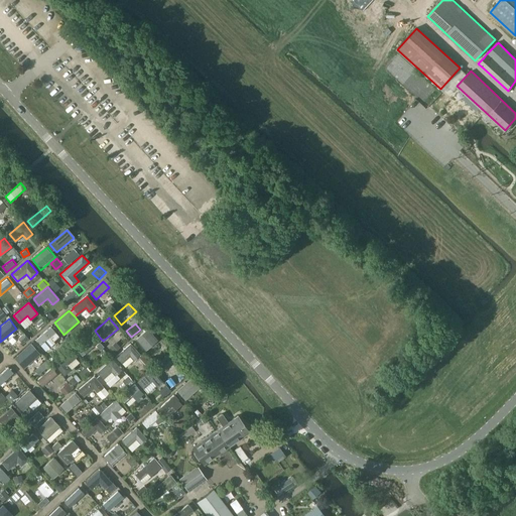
[(49,325),(35,337),(42,345),(56,333),(49,325)]
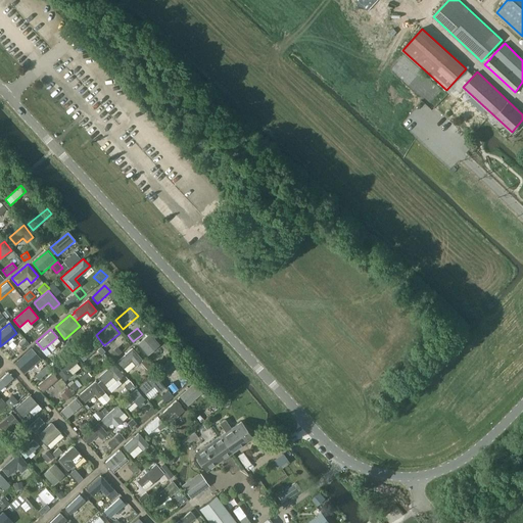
[(149,333),(138,343),(148,354),(159,344),(149,333)]
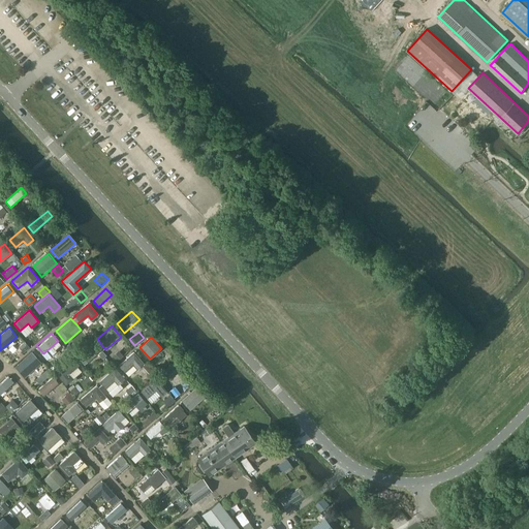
[(78,358),(83,364),(98,350),(93,345),(78,358)]
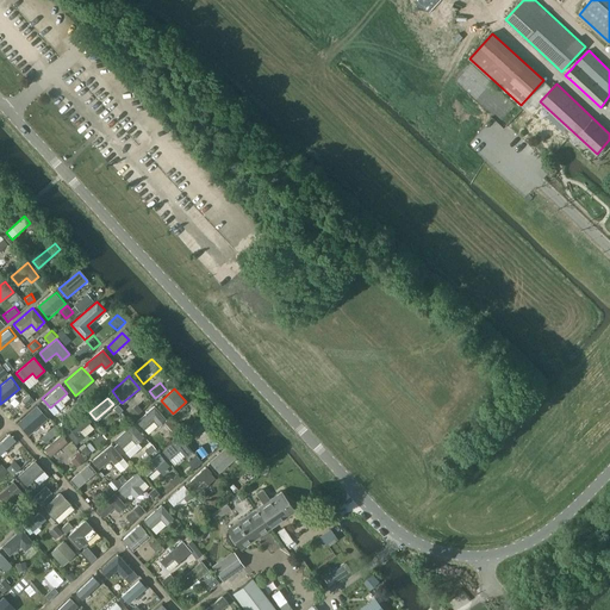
[(130,409),(136,415),(143,409),(137,402),(130,409)]
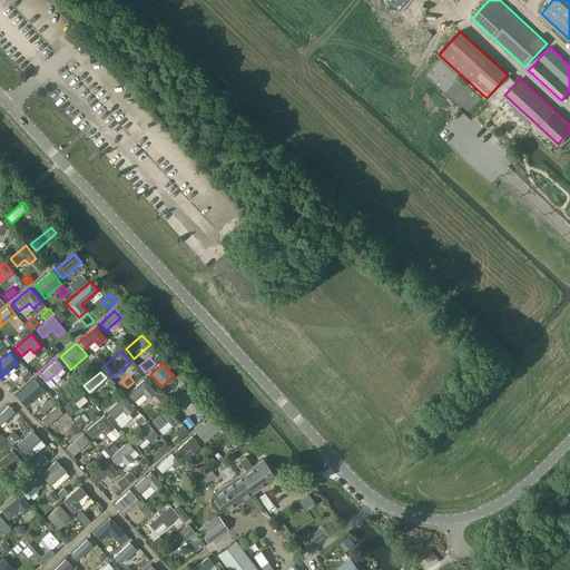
[(35,379),(17,395),(26,406),(45,391),(35,379)]
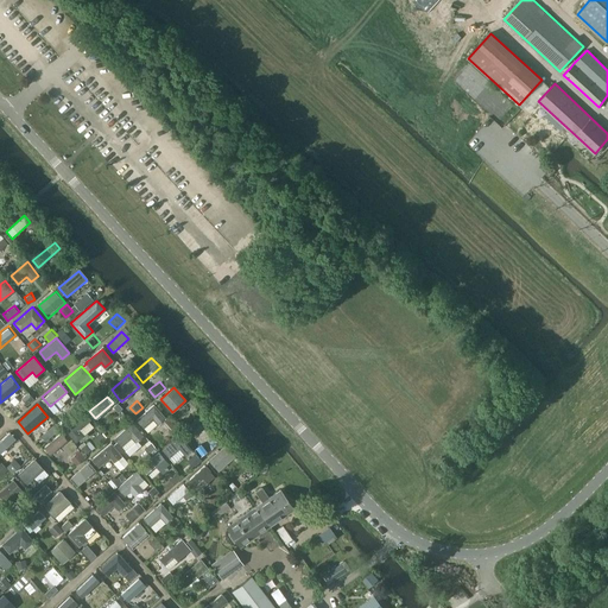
[(153,406),(137,420),(147,432),(164,417),(153,406)]
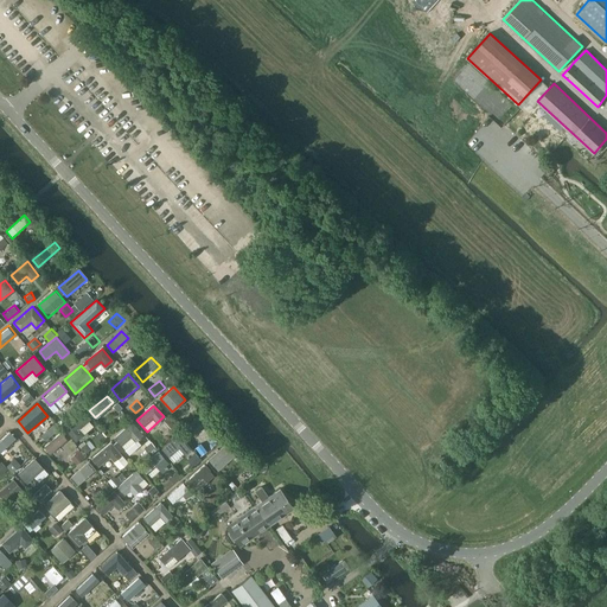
[(66,427),(65,428),(76,441),(82,435),(84,438),(89,435),(87,432),(94,426),(88,419),(82,413),(66,427)]
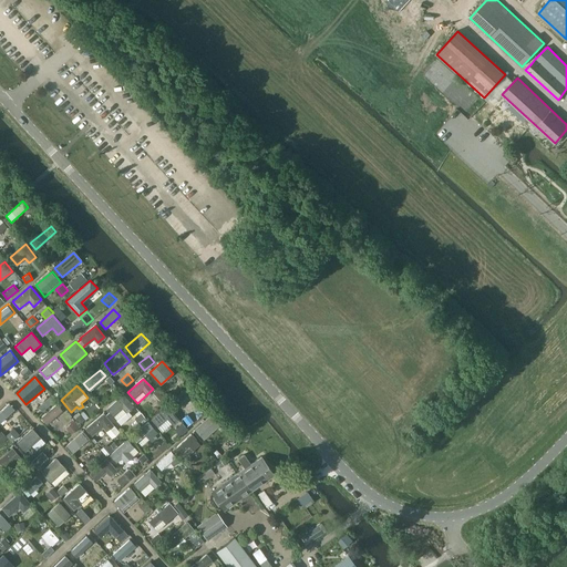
[(188,385),(169,401),(177,411),(196,395),(188,385)]
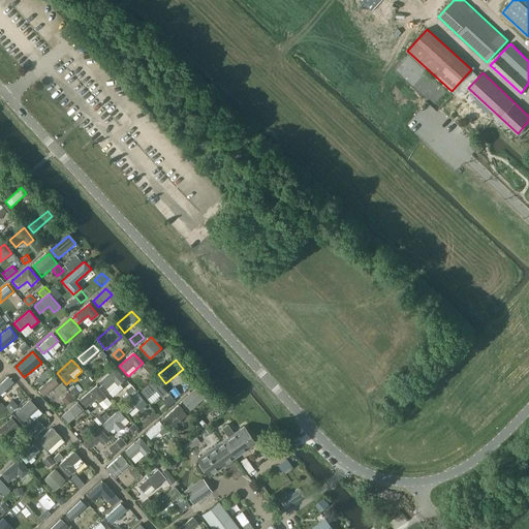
[(115,368),(100,381),(109,392),(113,396),(123,387),(119,383),(124,379),(115,368)]
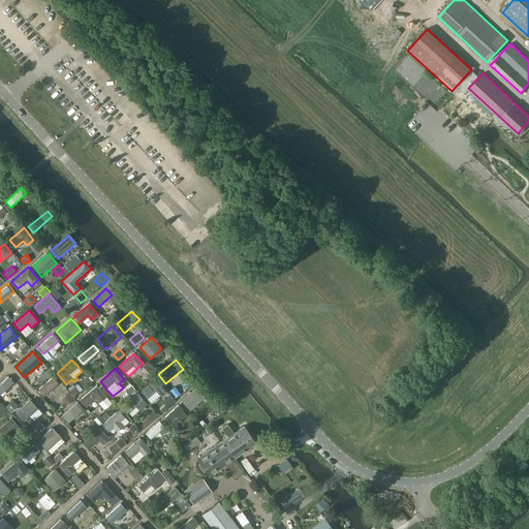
[(59,381),(49,369),(42,374),(48,380),(40,386),(45,393),(59,381)]
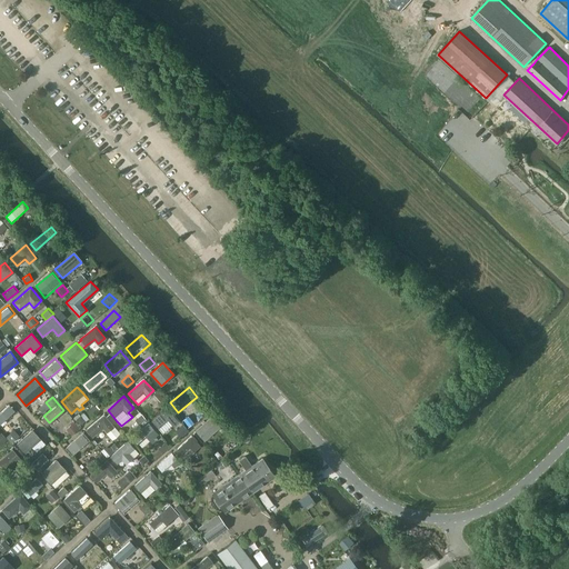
[(0,412),(0,427),(17,411),(9,405),(0,412)]
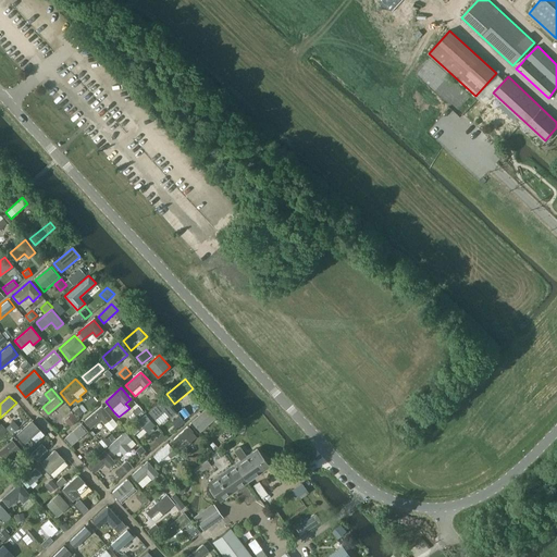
[(159,401),(148,411),(155,419),(163,411),(170,418),(176,411),(168,403),(163,397),(159,401)]
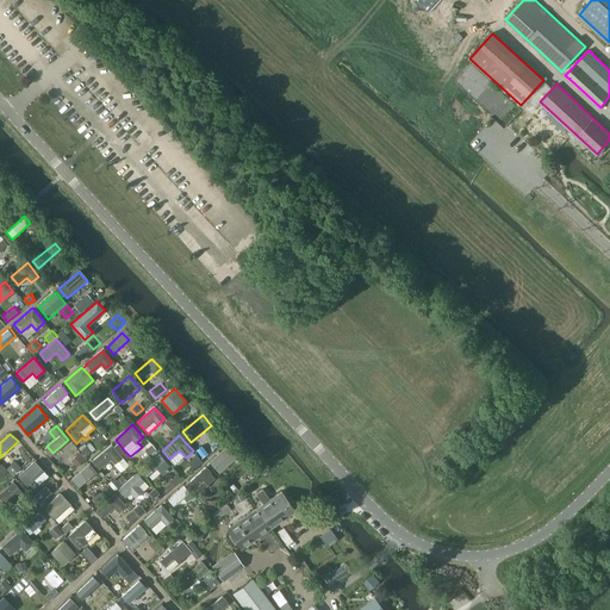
[(86,455),(95,447),(91,441),(80,448),(86,455)]
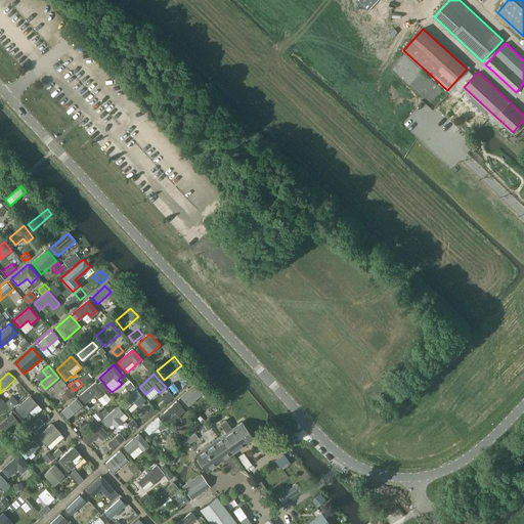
[(198,379),(180,394),(188,404),(207,388),(198,379)]
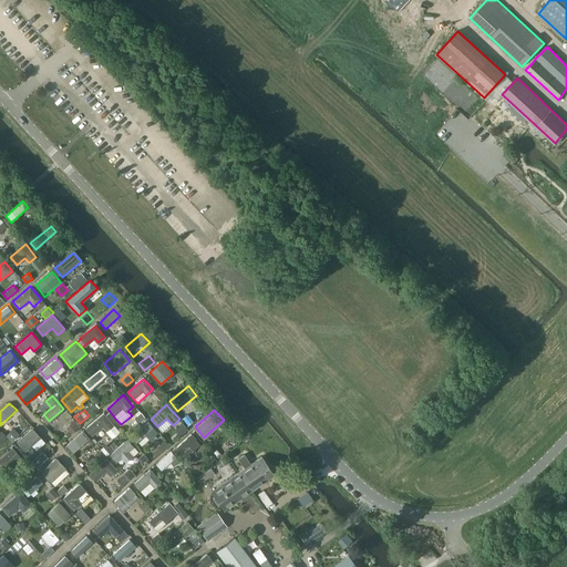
[(104,411),(86,425),(92,433),(103,424),(107,429),(114,423),(104,411)]
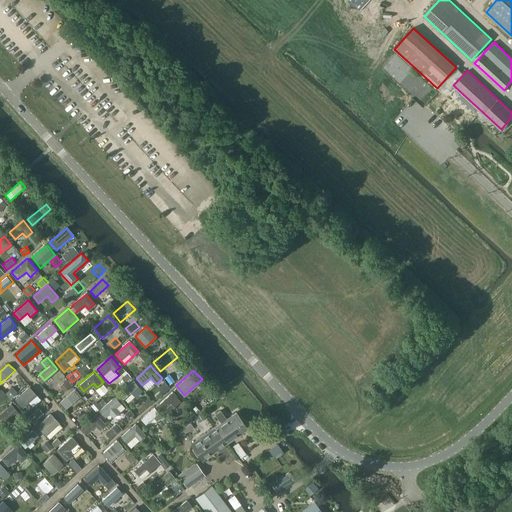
[(123,376),(127,382),(133,379),(129,372),(123,376)]
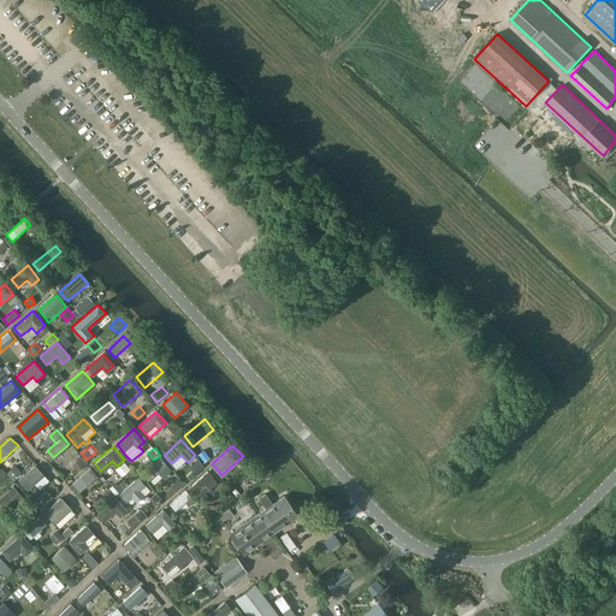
[(76,468),(87,465),(83,456),(72,460),(76,468)]
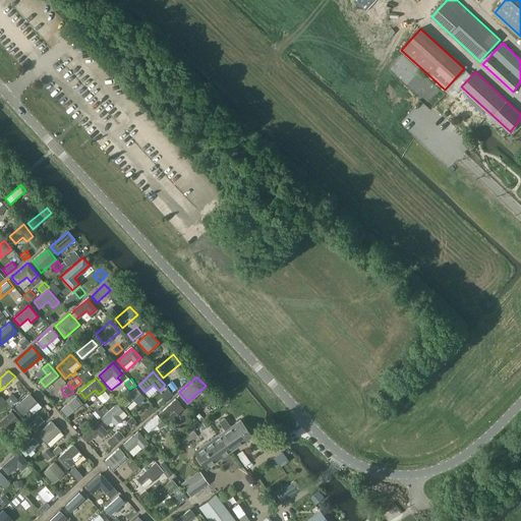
[(146,397),(138,388),(121,402),(129,411),(146,397)]
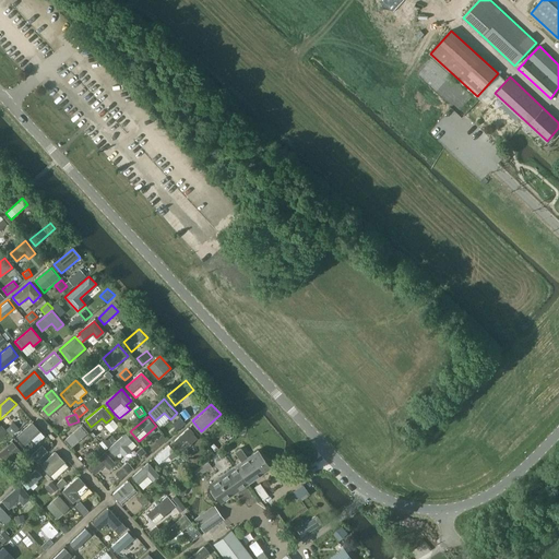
[(176,428),(186,425),(182,416),(173,420),(176,428)]
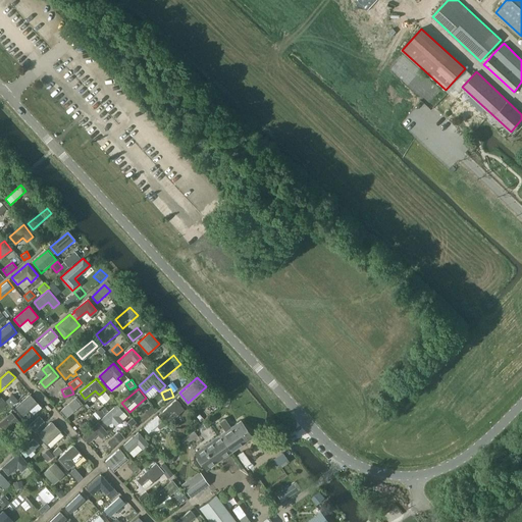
[(13,394),(6,400),(11,405),(18,399),(13,394)]
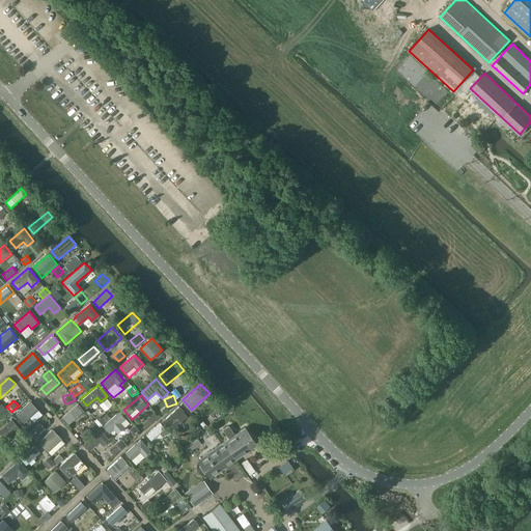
[(59,415),(68,425),(86,411),(77,400),(59,415)]
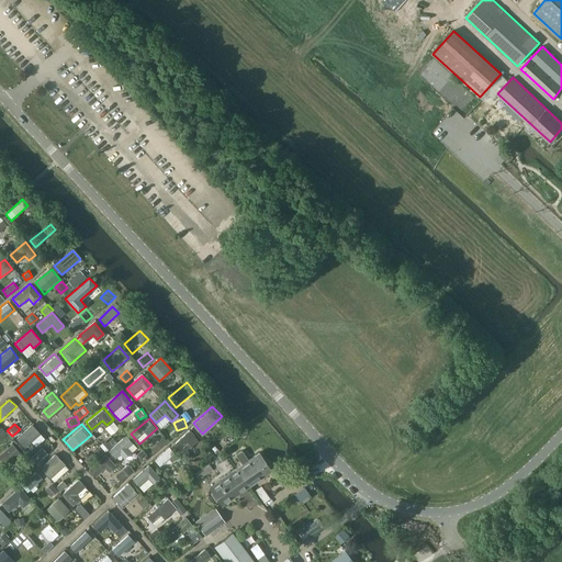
[(18,439),(26,448),(42,434),(33,425),(18,439)]
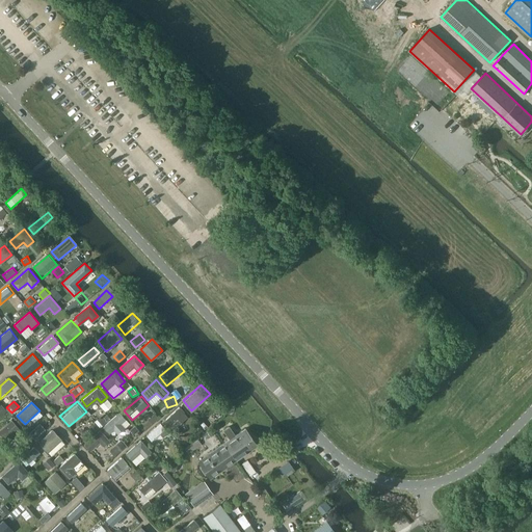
[(180,405),(164,419),(169,425),(178,417),(182,421),(189,415),(180,405)]
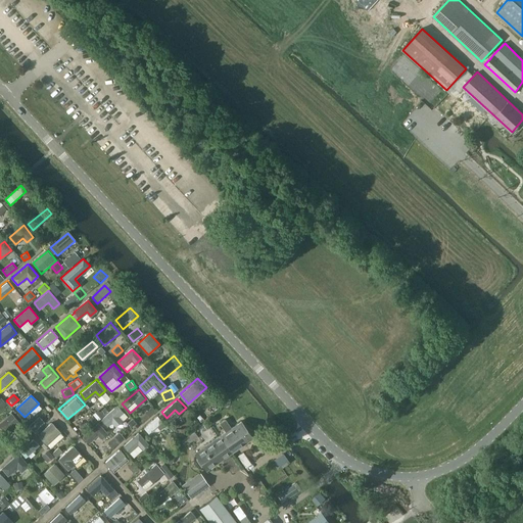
[(117,403),(102,418),(108,424),(112,419),(116,424),(123,419),(119,414),(124,410),(117,403)]
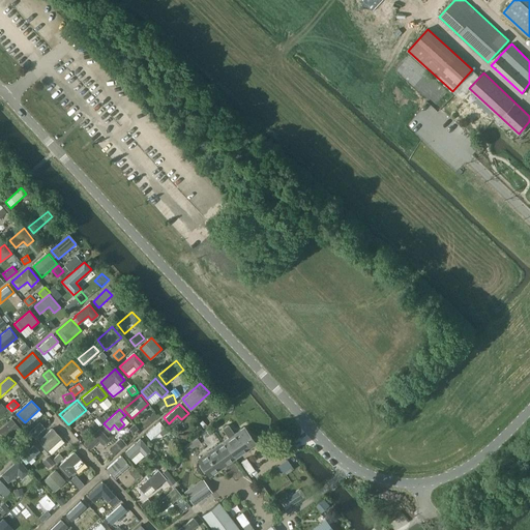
[(168,429),(160,420),(146,432),(151,438),(158,431),(162,435),(168,429)]
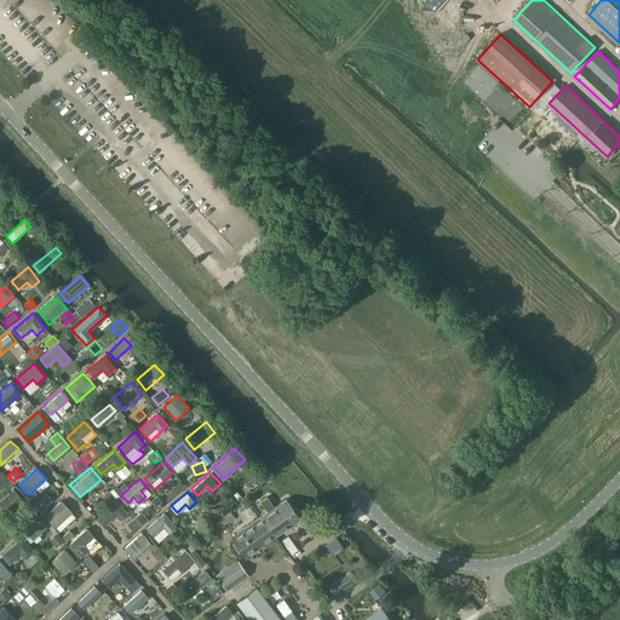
[(3,509),(10,515),(23,500),(16,494),(3,509)]
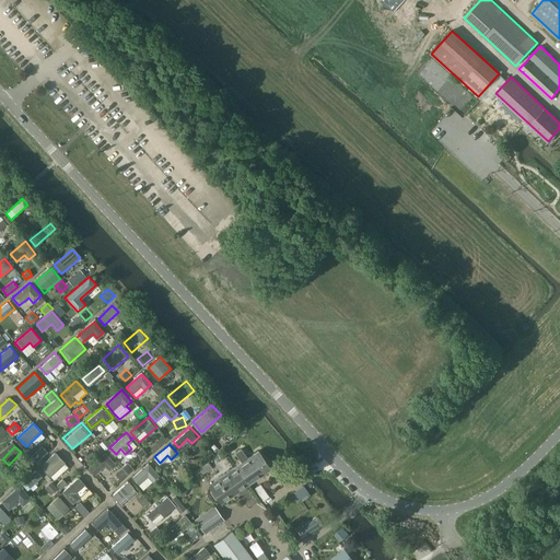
[(235,453),(242,463),(235,467),(248,485),(270,469),(258,451),(247,458),(242,448),(235,453)]
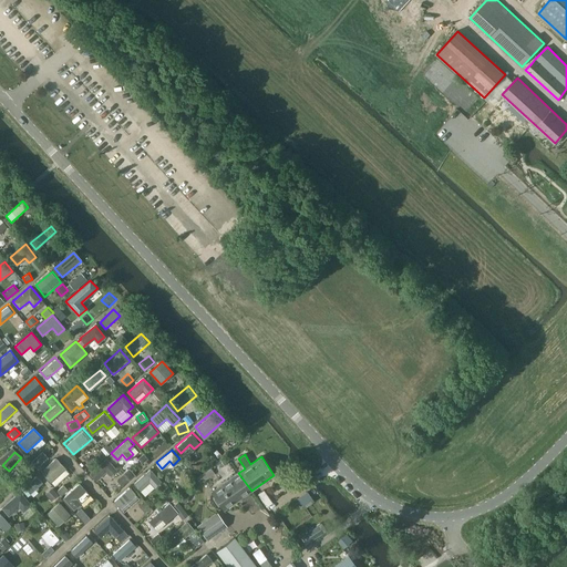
[(55,459),(41,471),(51,482),(54,485),(69,473),(65,468),(64,467),(64,466),(63,466),(62,464),(61,464),(60,463),(60,462),(59,461),(58,460),(57,460),(55,459)]
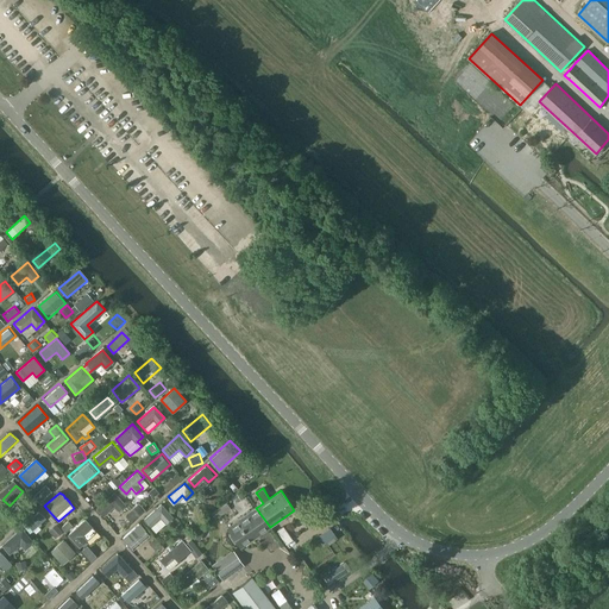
[(114,493),(96,509),(102,516),(113,506),(118,512),(125,504),(114,493)]
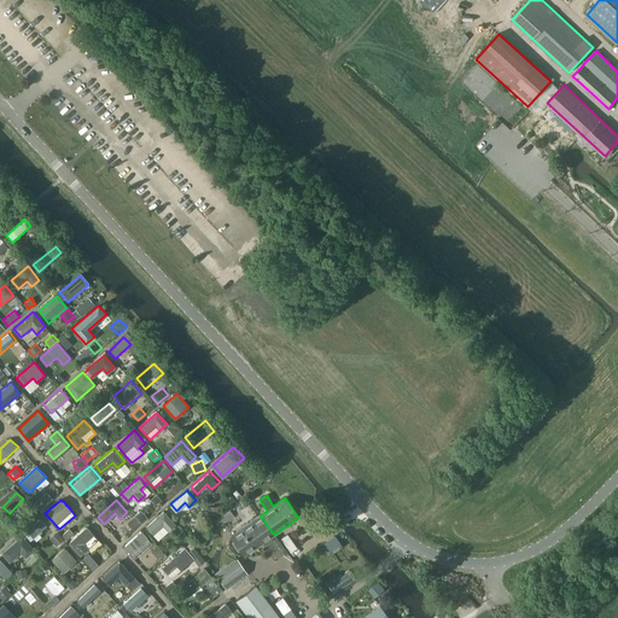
[(140,508),(133,516),(141,523),(149,517),(140,508)]
